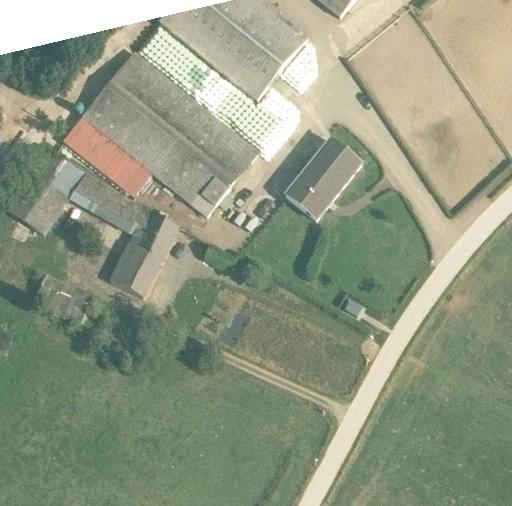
[(174,0),(158,20),(256,99),(306,38),(258,0),(174,0)]
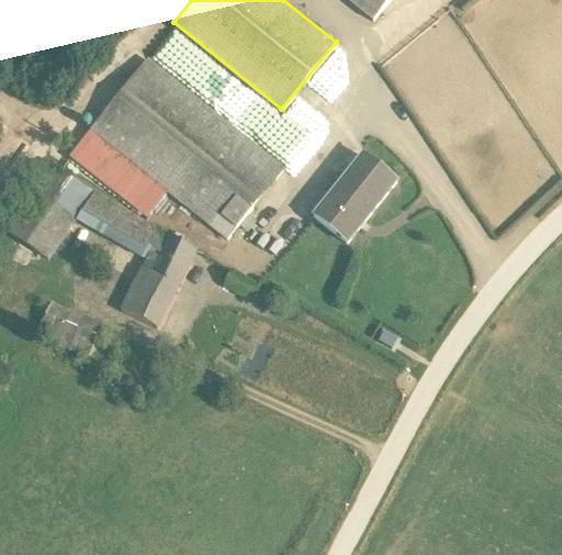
[(350,0),(371,17),(384,0),(350,0)]
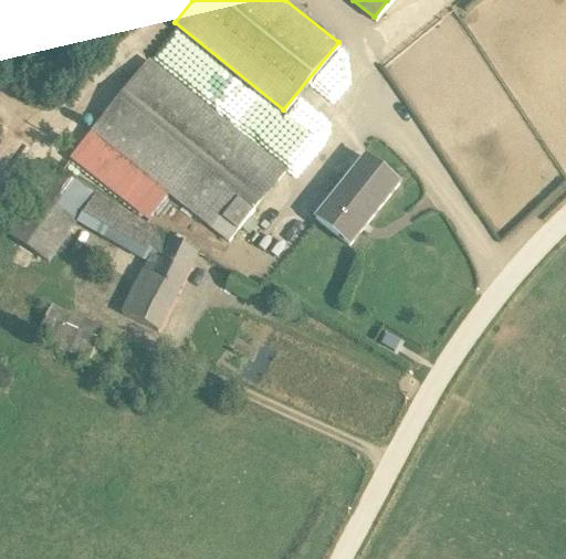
[(166,190),(228,239),(231,235),(285,166),(147,56),(67,154),(145,215),(166,190)]
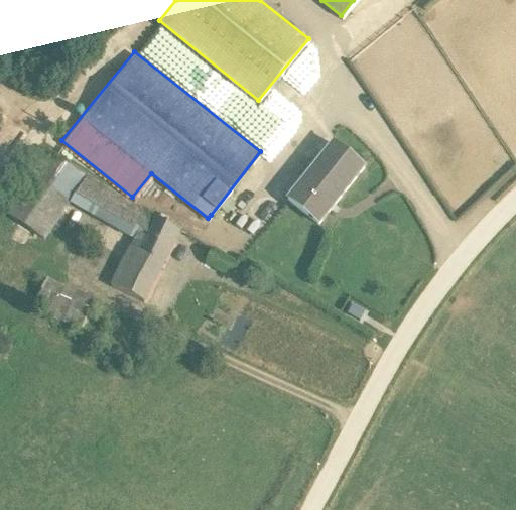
[(330,138),(284,196),(317,222),(363,165),(366,166),(330,138)]
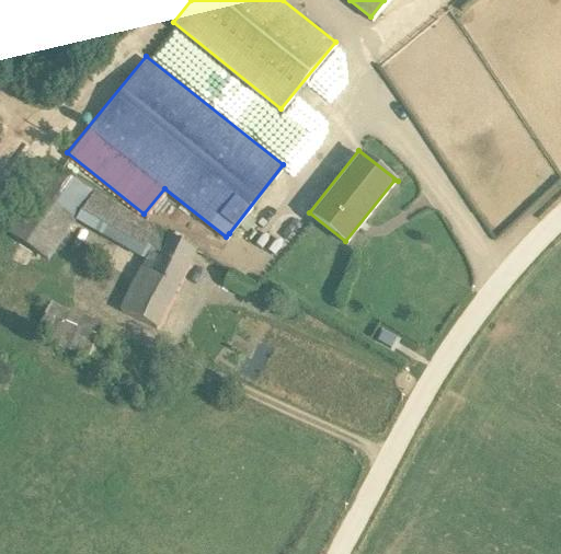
[(47,162),(1,227),(47,258),(75,217),(144,256),(118,308),(158,326),(196,246),(47,162)]
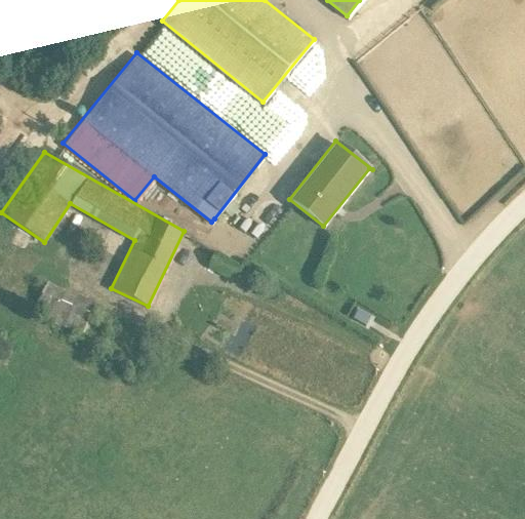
[(47,280),(32,310),(81,331),(93,303),(47,280)]
